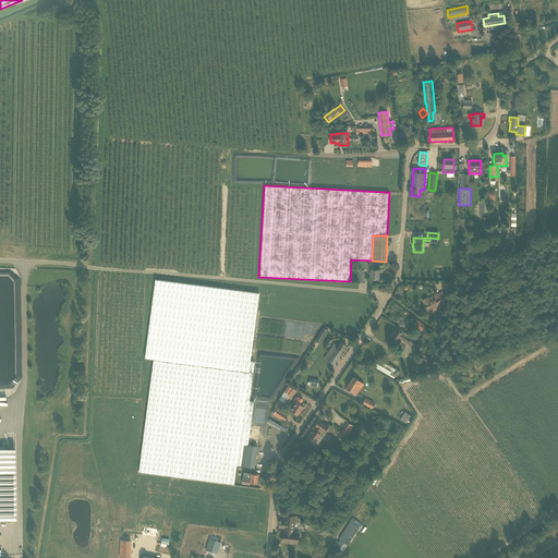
[(378,279),(379,270),(375,269),(375,266),(368,265),(368,269),(371,269),(370,278),(378,279)]
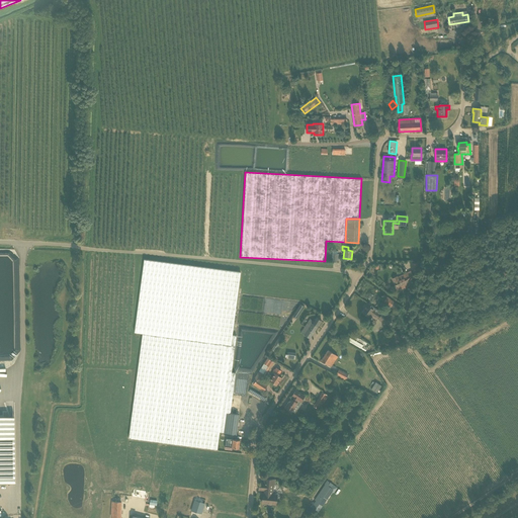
[(220,432),(224,432),(227,413),(230,413),(235,373),(231,373),(236,335),(233,335),(241,272),(144,260),(135,332),(143,333),(128,438),(218,449),(220,432)]
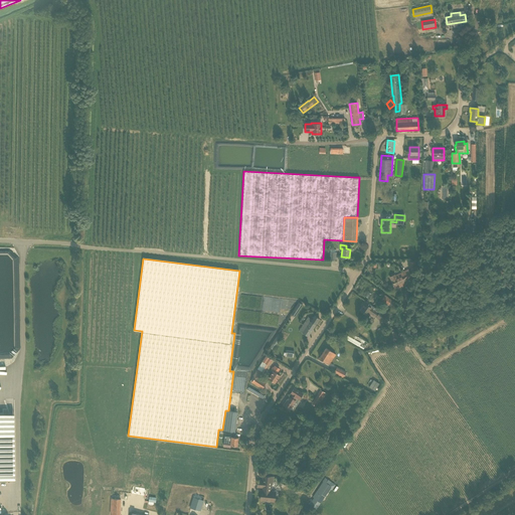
[(403,276),(396,279),(394,275),(389,277),(391,281),(394,288),(397,287),(399,290),(406,287),(403,281),(411,278),(408,270),(402,273),(403,276)]
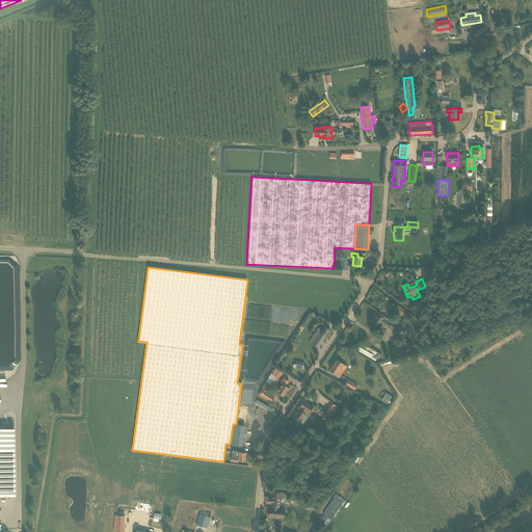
[(408,312),(401,307),(401,308),(397,304),(393,311),(400,316),(401,315),(404,318),(408,312)]
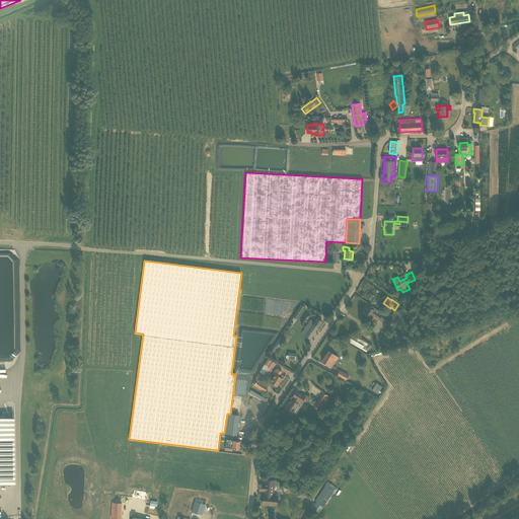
[(368,306),(363,312),(369,317),(371,314),(377,318),(380,315),(374,310),(371,308),(373,306),(368,303),(367,305),(368,306)]
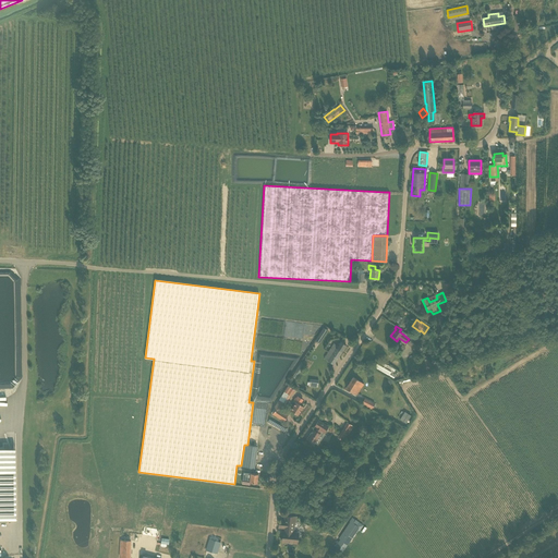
[(324,328),(316,340),(319,342),(327,330),(324,328)]
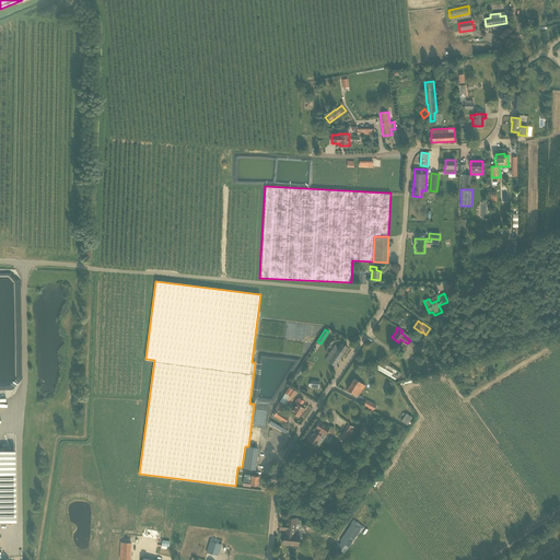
[(413,337),(409,342),(418,348),(421,343),(413,337)]
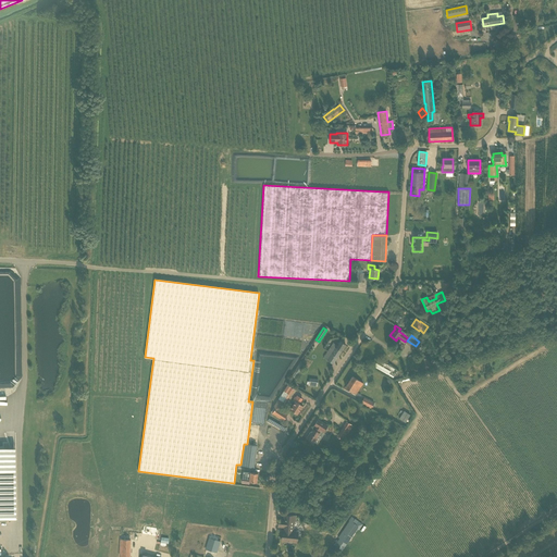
[(323,357),(333,363),(346,345),(339,341),(336,345),(333,343),(323,357)]
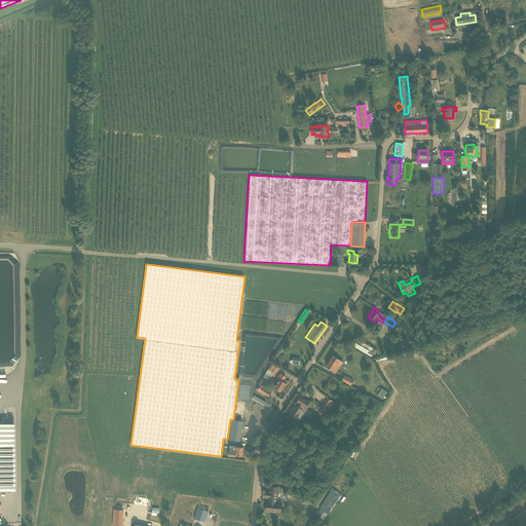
[(332,370),(337,363),(339,360),(333,355),(326,366),(332,370)]
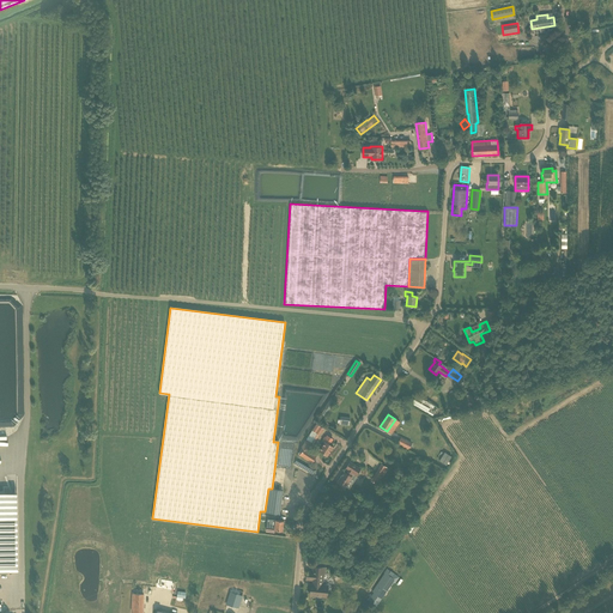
[(314,443),(323,429),(316,424),(307,439),(313,443),(314,443)]
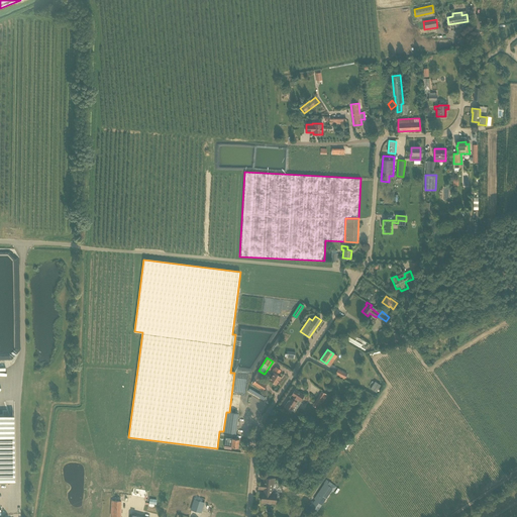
[(275,373),(270,380),(276,384),(281,377),(278,375),(280,372),(274,369),(272,372),(275,373)]
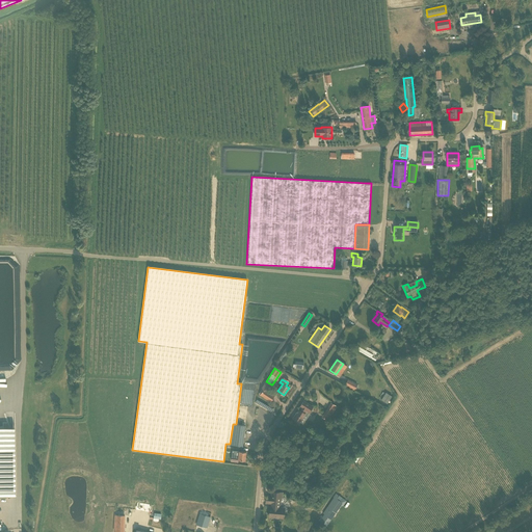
[(357,384),(348,379),(345,386),(354,391),(357,384)]
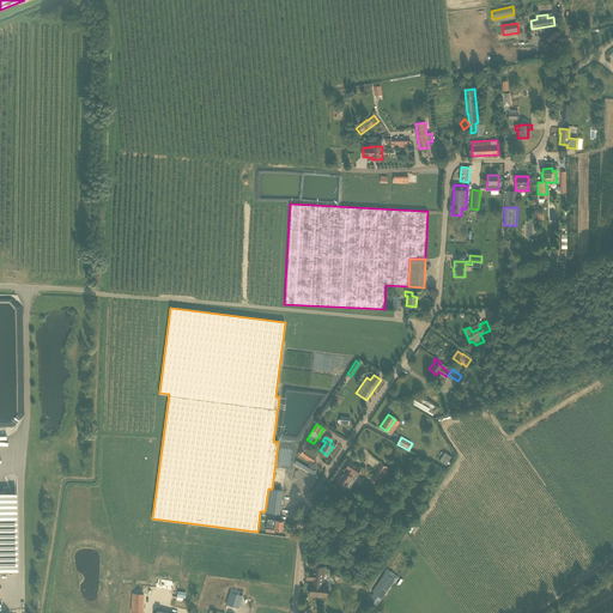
[(316,456),(307,450),(304,449),(299,455),(311,462),(316,456)]
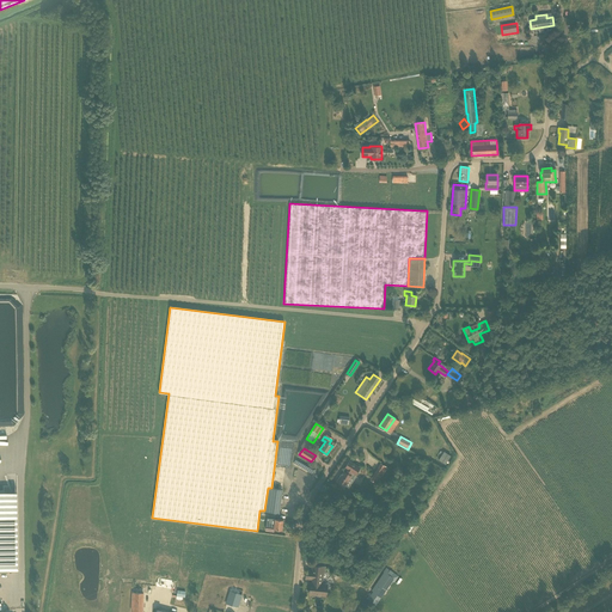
[(446,464),(451,456),(444,451),(439,459),(446,464)]
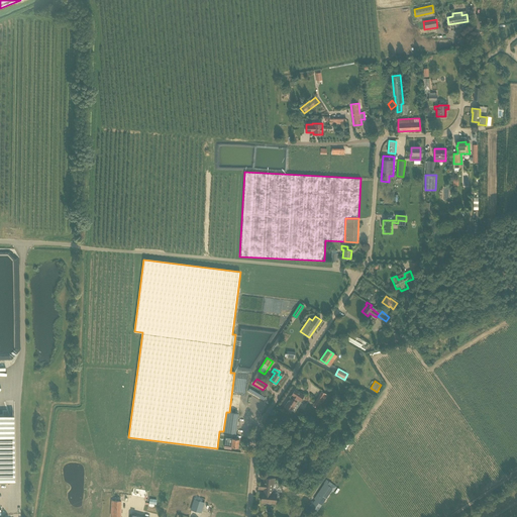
[(301,401),(304,396),(295,390),(292,395),(294,396),(292,399),(290,398),(285,406),(292,410),(297,402),(296,402),(297,399),(301,401)]
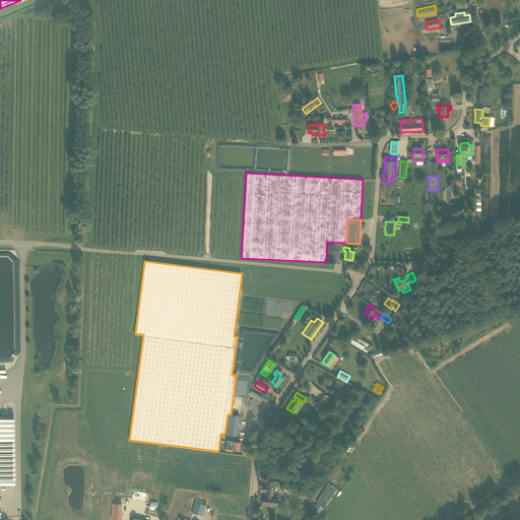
[(228,414),(224,434),(224,435),(237,437),(240,415),(231,414),(228,414)]
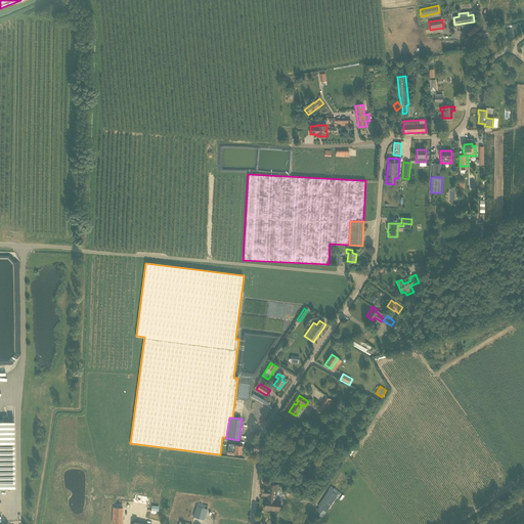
[(10,422),(0,421),(0,488),(15,488),(14,429),(10,429),(10,422)]
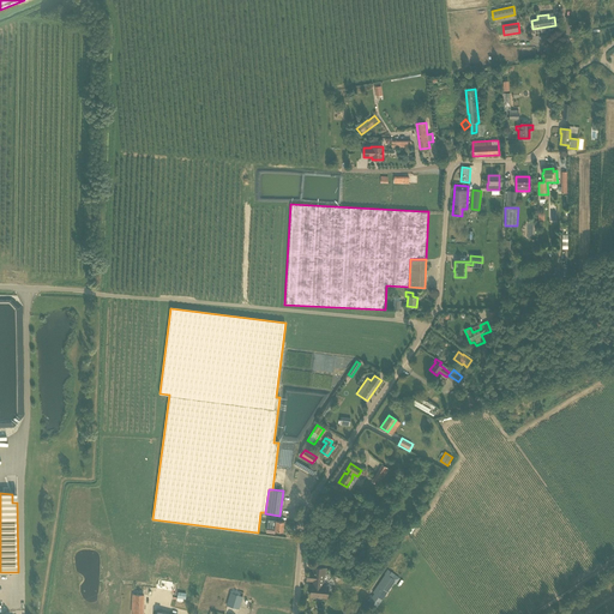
[(275,527),(269,525),(268,525),(268,529),(275,530),(283,531),(284,522),(276,521),(275,527)]
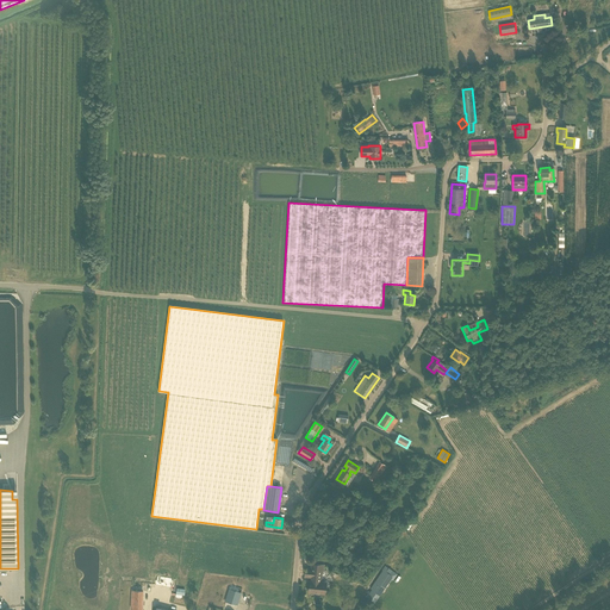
[(305,568),(305,573),(305,577),(307,577),(307,580),(310,582),(309,590),(319,591),(319,593),(325,593),(325,583),(321,582),(322,571),(323,571),(324,565),(311,564),(311,568),(305,568)]
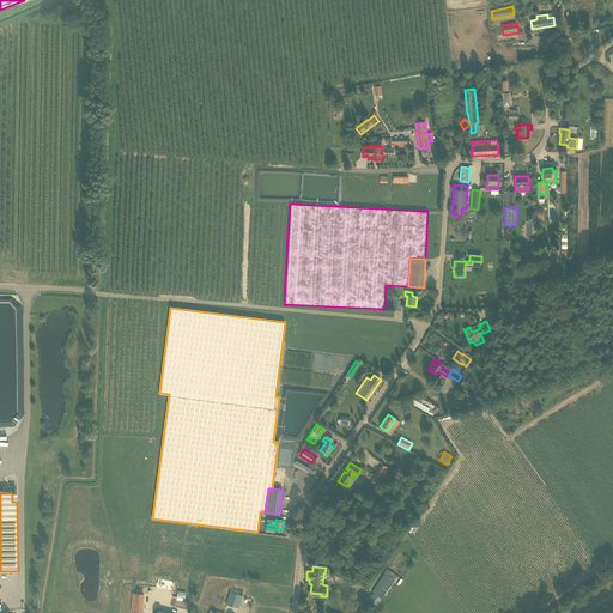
[(376,606),(390,584),(393,581),(395,583),(399,577),(388,570),(372,592),(374,593),(369,600),(376,606)]
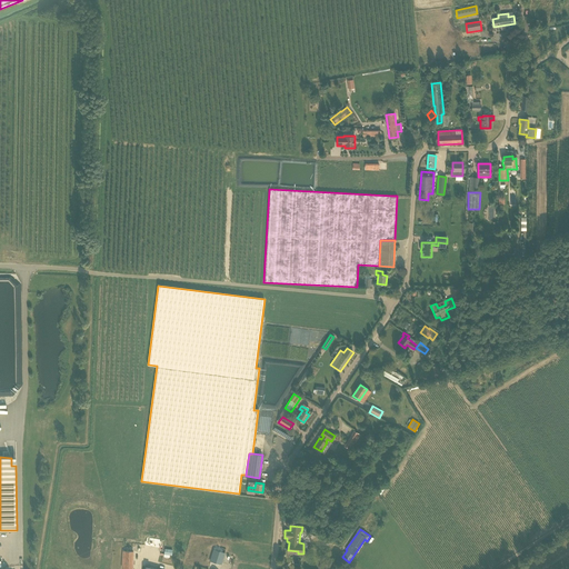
[(125,568),(123,568),(131,568),(133,551),(123,551),(122,568),(125,568)]
